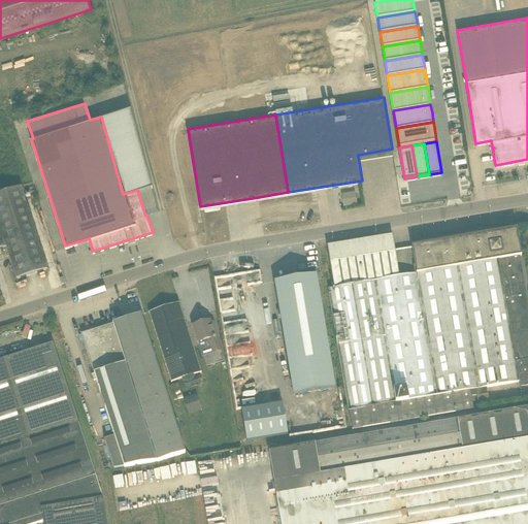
[(492,153),(484,154),(486,178),(494,178),(492,153)]
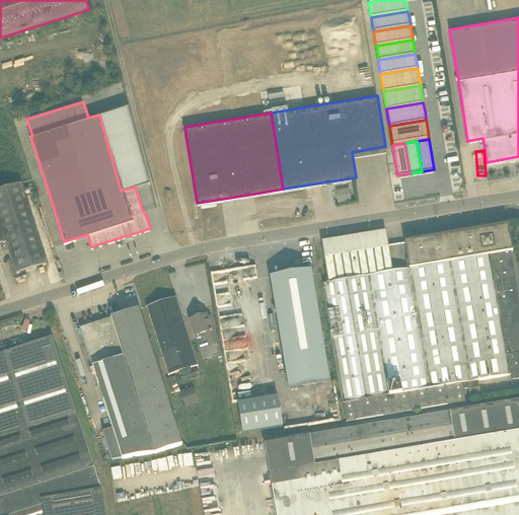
[(0,187),(0,219),(6,238),(16,271),(38,264),(36,259),(44,256),(45,262),(47,262),(20,180),(0,187)]
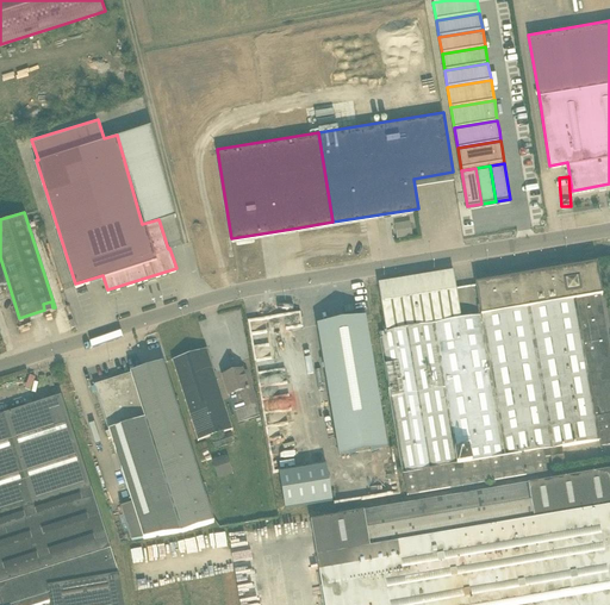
[(397,234),(412,231),(410,217),(394,219),(397,234)]
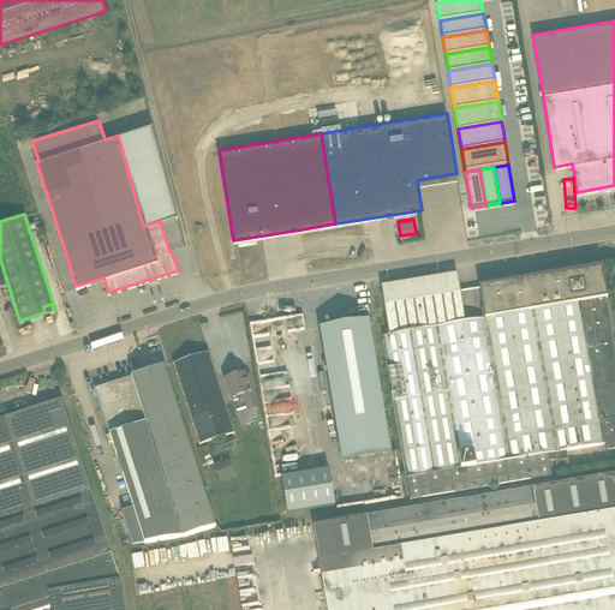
[(599,416),(614,412),(614,356),(604,294),(608,293),(602,261),(479,282),(484,315),(465,318),(389,330),(382,332),(384,346),(405,474),(406,474),(411,496),(551,472),(549,458),(555,456),(557,467),(569,465),(567,447),(604,441),(599,416)]
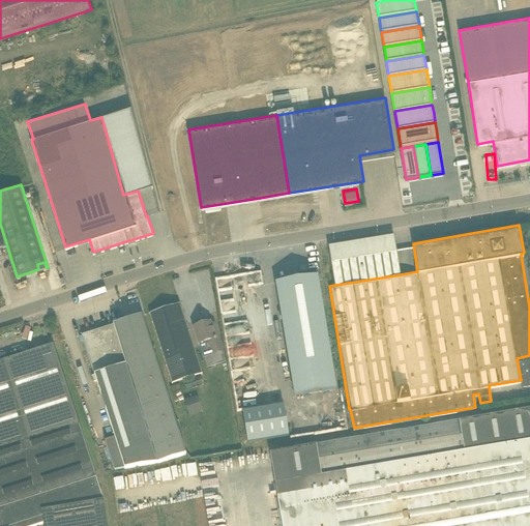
[(389,249),(396,247),(394,233),(387,234),(389,249)]
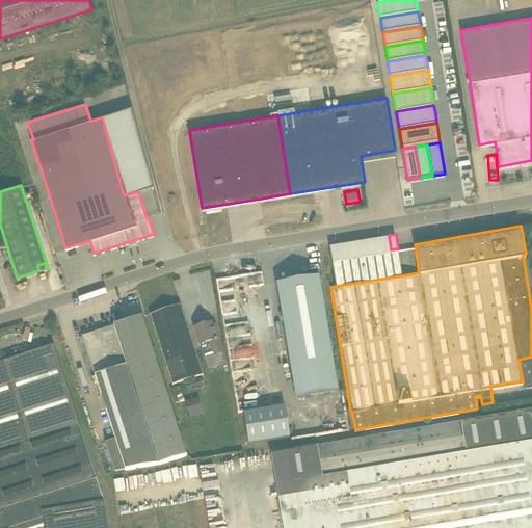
[(402,275),(398,248),(391,249),(389,235),(329,244),(337,286),(402,275)]
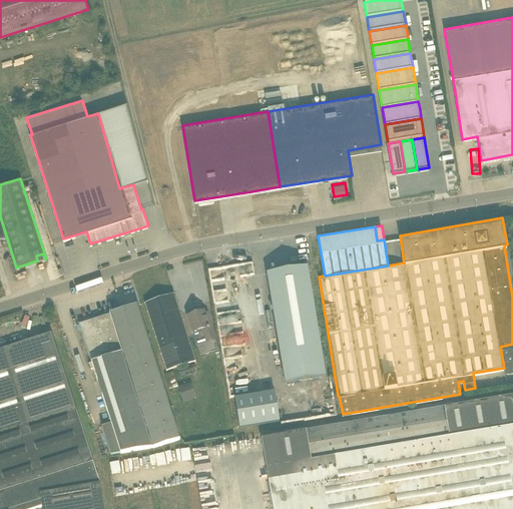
[(308,263),(268,270),(286,379),(326,373),(308,263)]
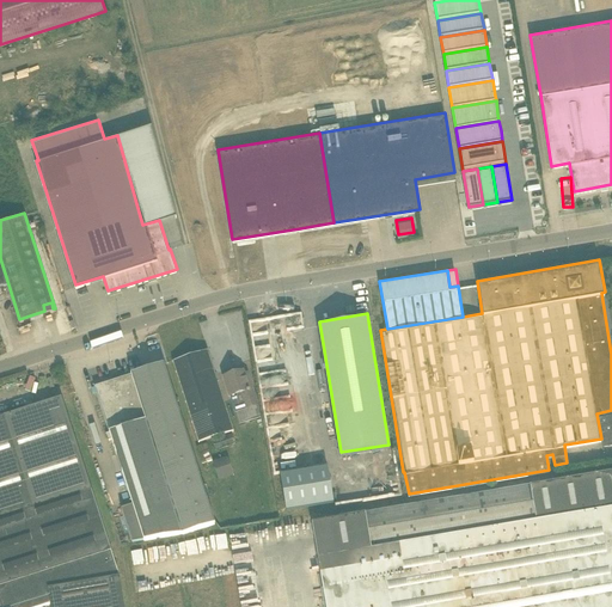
[(232,428),(208,347),(172,357),(199,439),(232,428)]
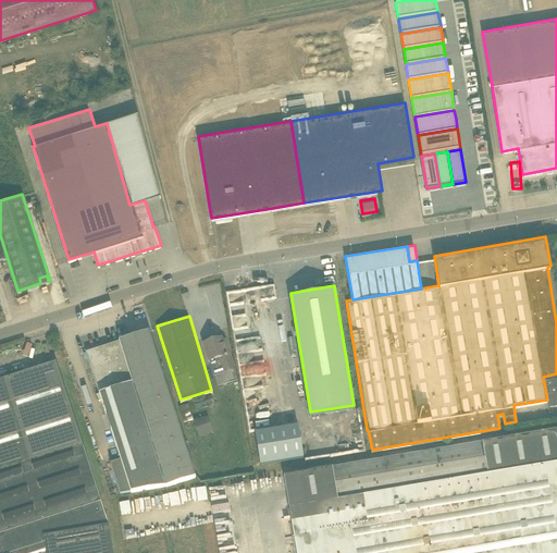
[(165,483),(196,474),(162,370),(149,328),(86,348),(100,391),(121,457),(111,459),(121,491),(165,483)]
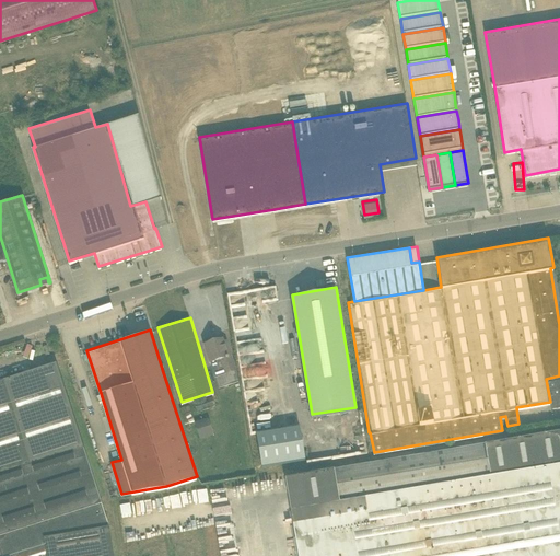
[(235,367),(228,343),(224,344),(222,336),(205,342),(210,360),(220,357),(224,370),(235,367)]
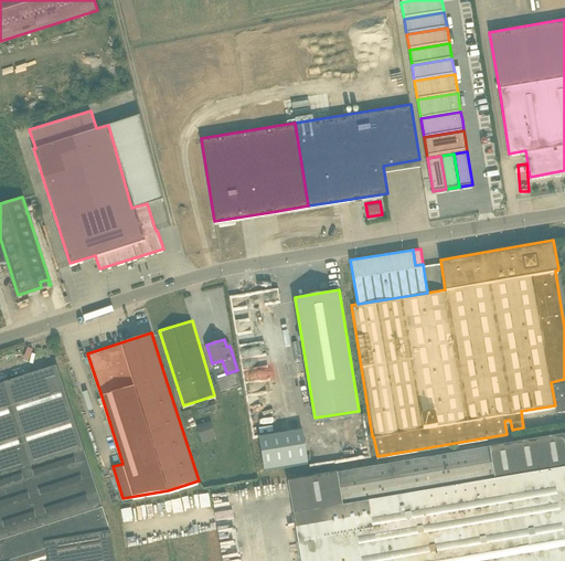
[(0,560),(27,560),(46,554),(44,540),(110,529),(84,448),(61,376),(56,363),(0,381),(0,560)]
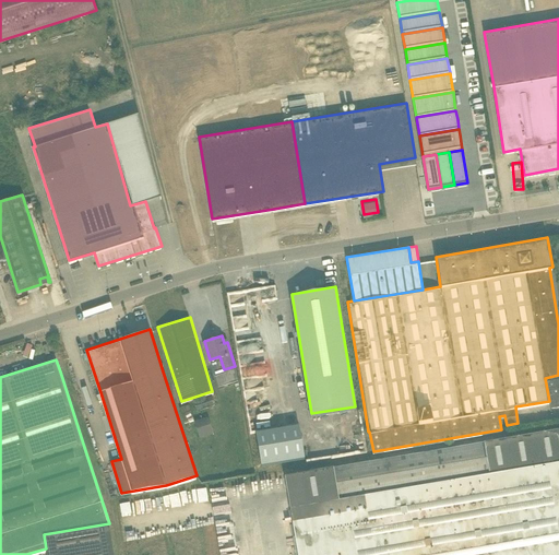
[(558,403),(558,375),(545,378),(549,401),(550,405),(558,403)]
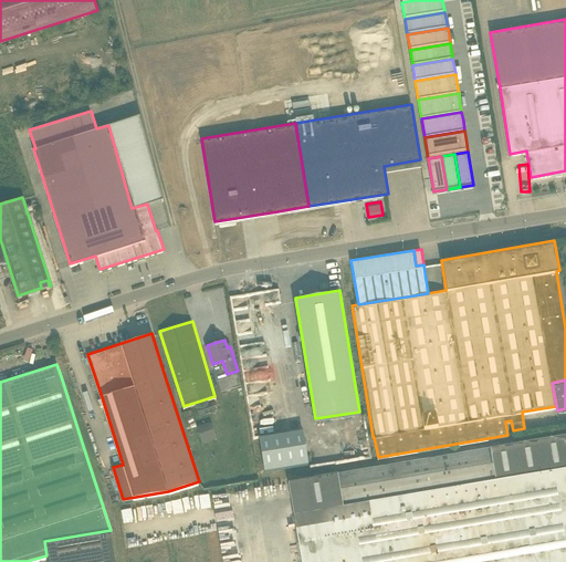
[(216,437),(211,419),(197,424),(202,440),(216,437)]
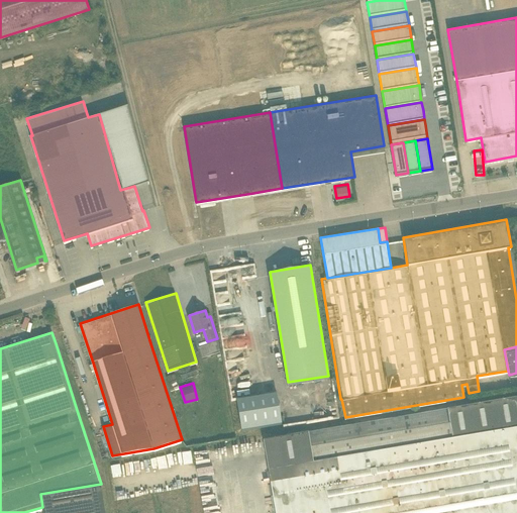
[(236,399),(241,429),(282,422),(277,392),(236,399)]
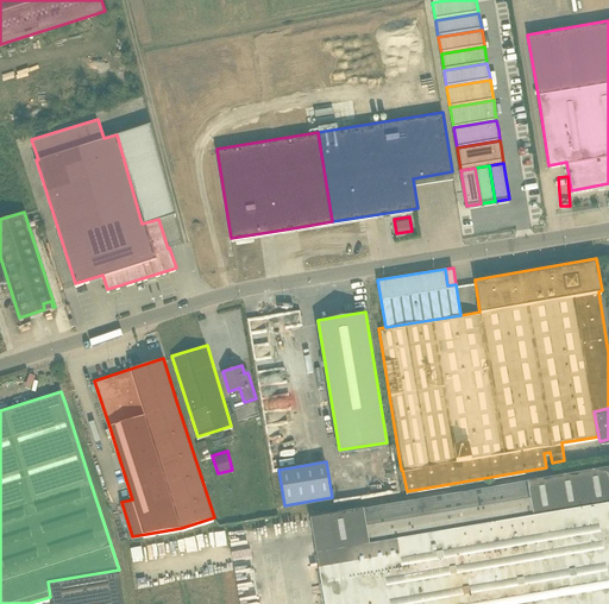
[(325,603),(608,603),(608,465),(311,516),(325,603)]
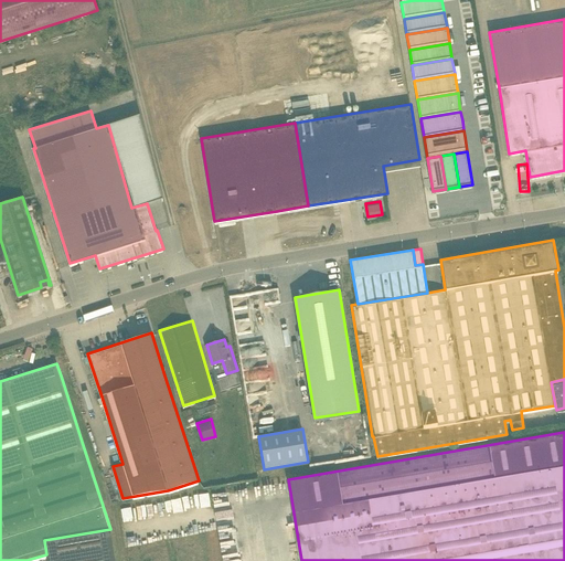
[(115,560),(110,529),(44,540),(46,554),(46,560),(115,560)]
